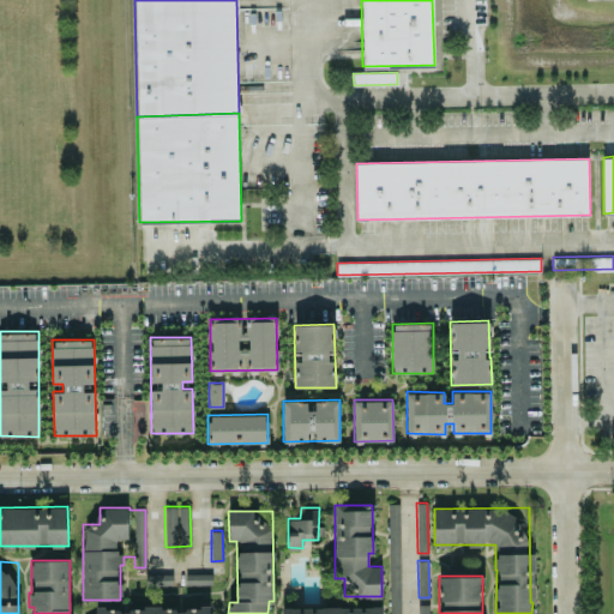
[(428,613),(429,603),(417,603),(417,613),(428,613)]
